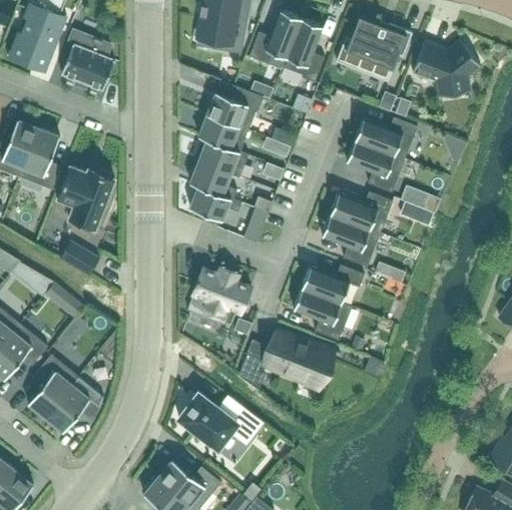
[(9,0),(0,0),(0,24),(4,26),(14,2),(9,0)]
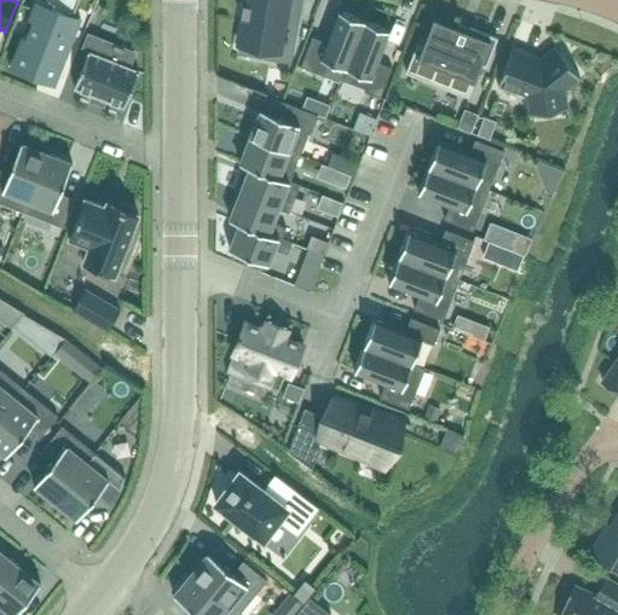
[(98,0),(87,30),(105,38),(110,24),(122,29),(133,0),(98,0)]
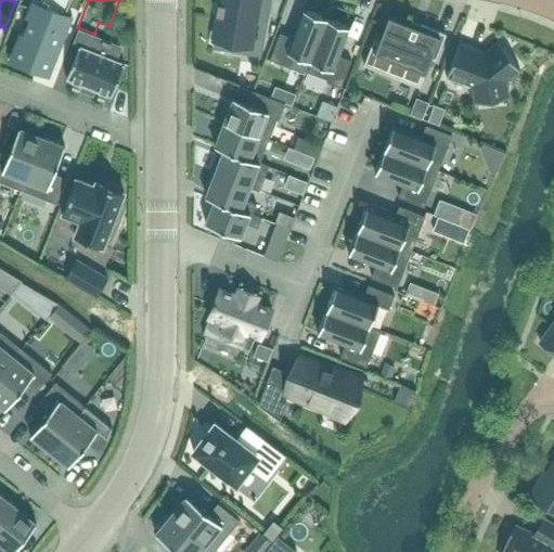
[(220,0),(220,5),(217,5),(217,7),(219,8),(218,17),(215,16),(215,18),(218,18),(214,43),(244,49),(243,56),(261,59),(267,27),(254,25),(258,0),(220,0)]
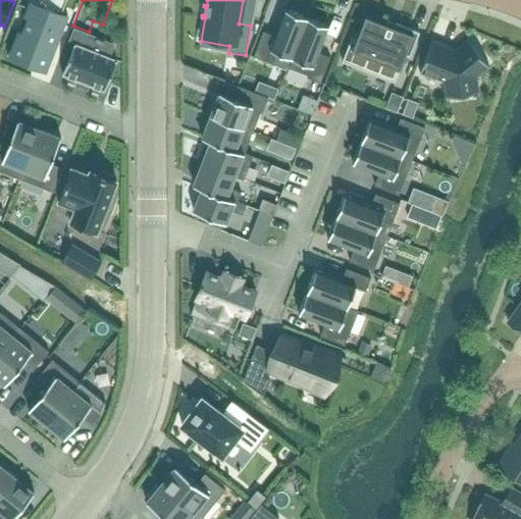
[(55,49),(67,17),(31,3),(24,18),(28,19),(21,34),(18,33),(9,57),(8,59),(8,60),(9,60),(20,64),(21,65),(33,69),(34,69),(45,74),(46,74),(46,73),(50,62),(51,61),(55,49)]
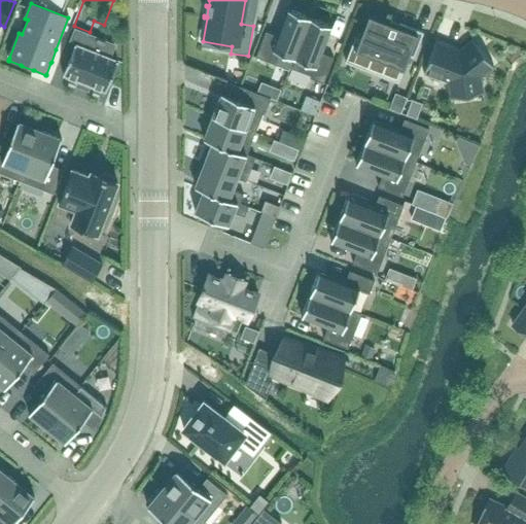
[(282,55),(293,60),(309,20),(287,11),(277,38),(266,33),(255,59),(277,67),(282,55)]
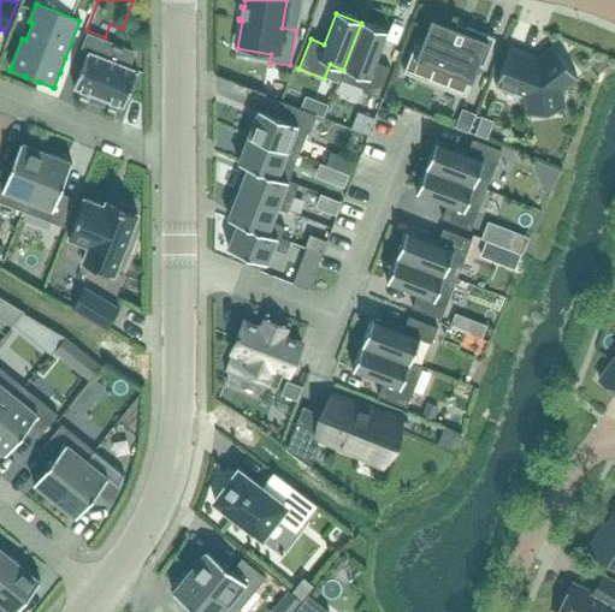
[(361,23),(343,70),(338,81),(362,90),(362,94),(378,100),(389,70),(374,64),(386,33),(361,23)]
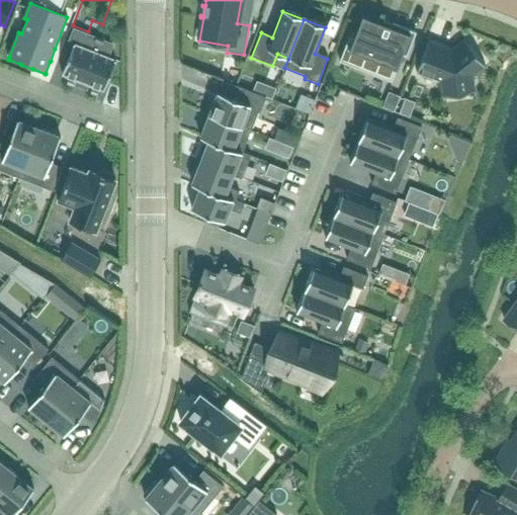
[(347,44),(339,63),(360,71),(392,84),(402,60),(406,61),(416,34),(383,21),(381,27),(362,19),(353,40),(351,46),(347,44)]
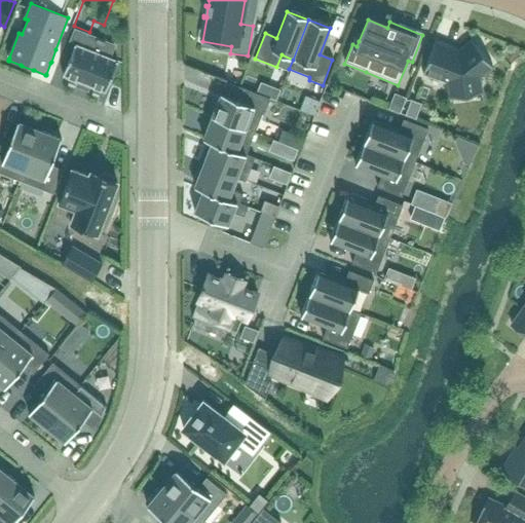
[(109,59),(114,46),(87,36),(84,46),(71,41),(66,52),(71,54),(63,76),(105,94),(117,63),(109,59)]
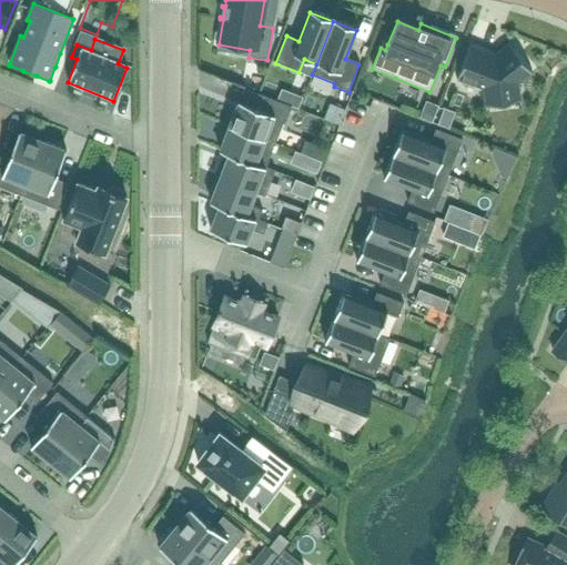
[(508,44),(494,54),(469,46),(455,81),(479,91),(482,108),(520,102),(518,84),(532,74),(508,44)]
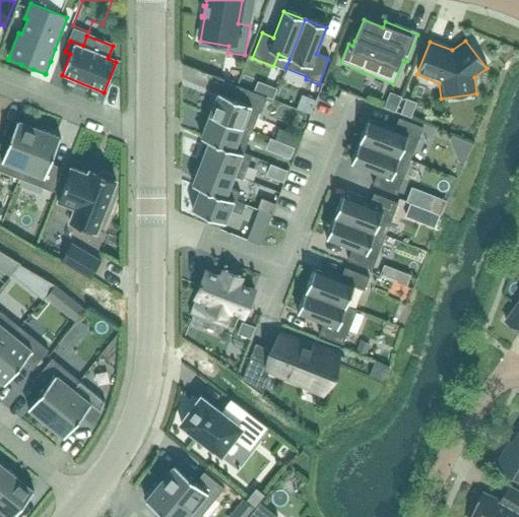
[(209,116),(252,133),(260,112),(261,112),(267,99),(243,89),(226,84),(222,95),(218,93),(209,116)]
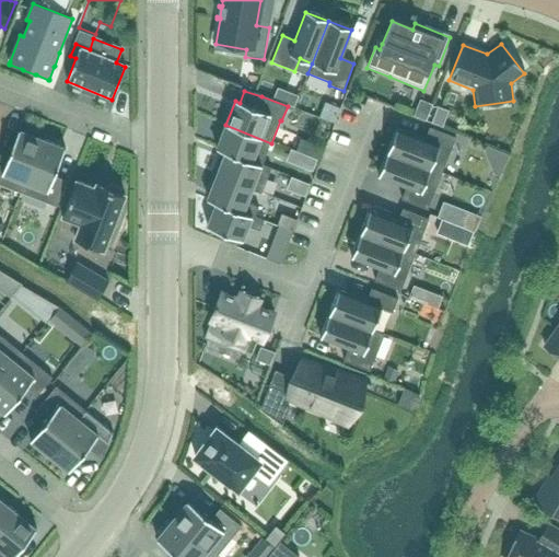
[(437,109),(431,125),(442,129),(449,114),(437,109)]
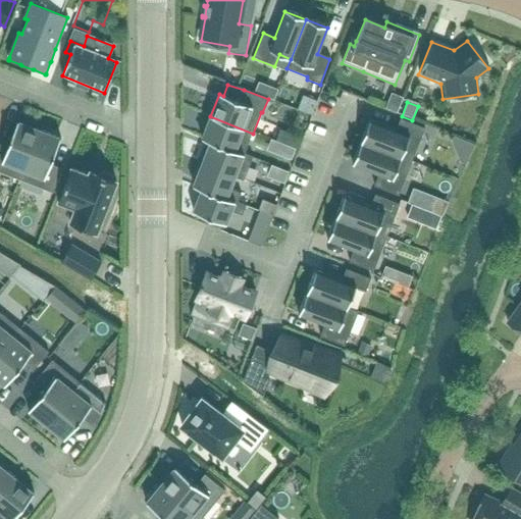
[(201,140),(210,143),(244,156),(253,134),(210,116),(201,140)]
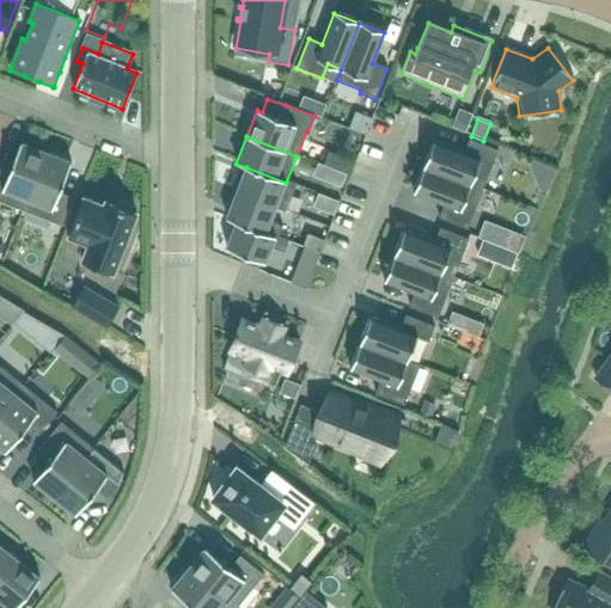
[(0,202),(23,212),(46,153),(42,152),(44,146),(26,139),(25,145),(20,143),(8,173),(0,170),(0,202)]
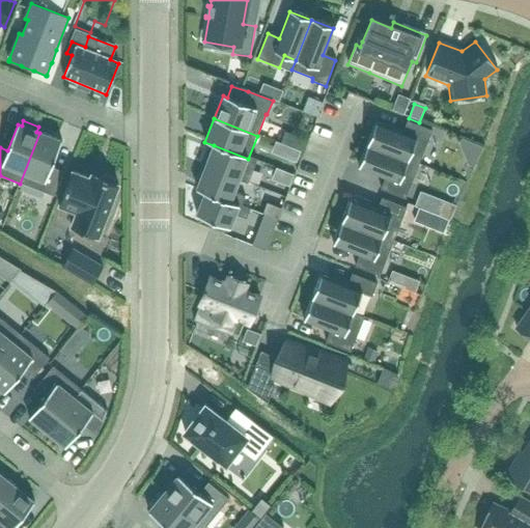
[(366,145),(418,166),(431,132),(407,121),(402,133),(375,123),(366,145)]
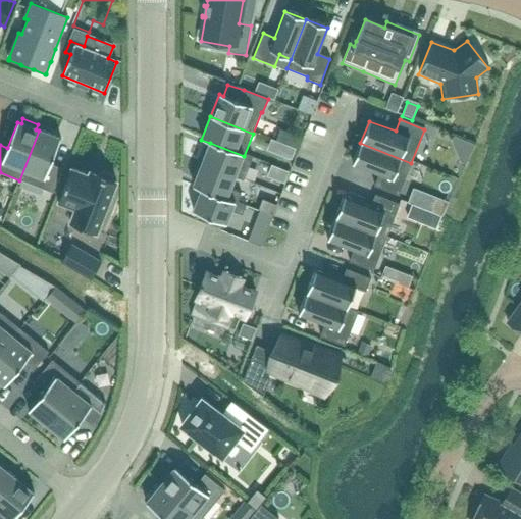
[(50,165),(60,139),(39,131),(19,180),(53,194),(62,169),(50,165)]
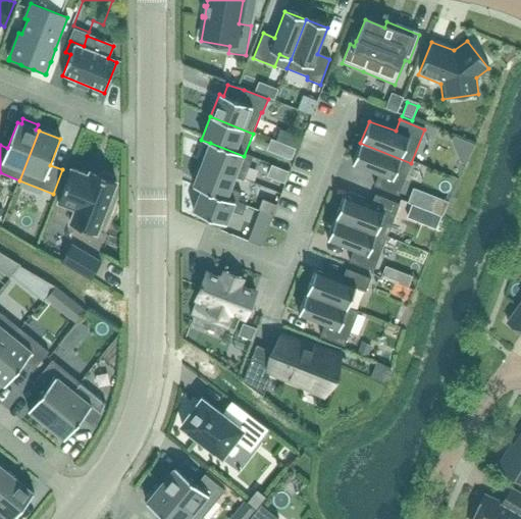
[(279,131),(275,143),(298,151),(303,140),(279,131)]
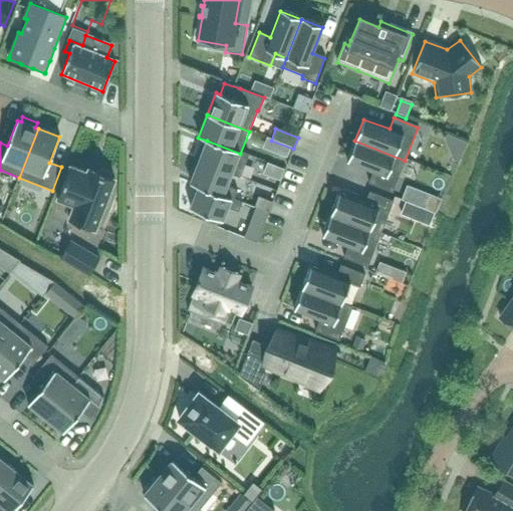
[(207,141),(198,163),(232,176),(240,179),(248,157),(240,154),(207,141)]
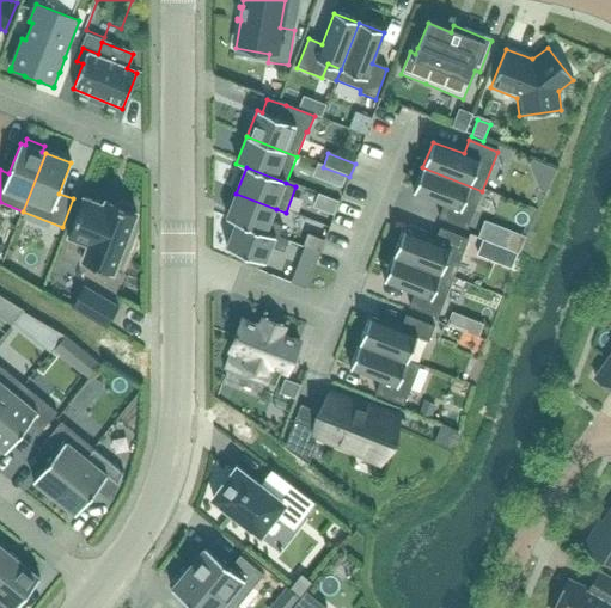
[(482,191),(422,167),(413,192),(444,206),(439,219),(468,229),(482,191)]
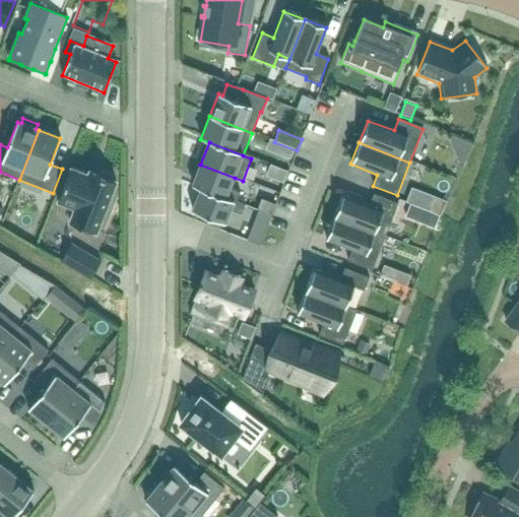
[(230,189),(235,178),(200,165),(192,186),(200,190),(232,202),(233,202),(237,192),(230,189)]
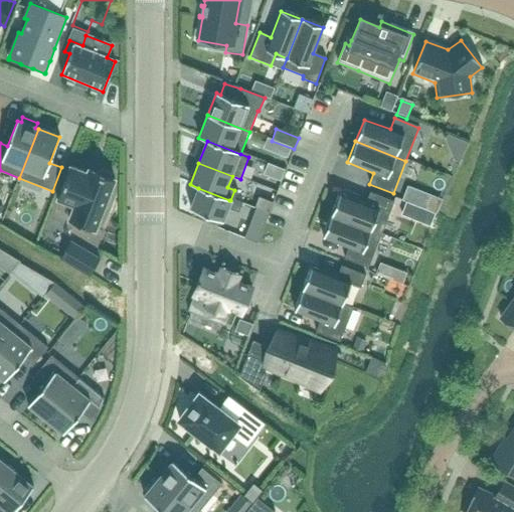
[(94,176),(71,168),(70,167),(57,200),(73,207),(68,220),(95,231),(104,209),(108,208),(113,197),(110,194),(115,180),(113,179),(112,174),(101,170),(98,173),(95,172),(94,176)]
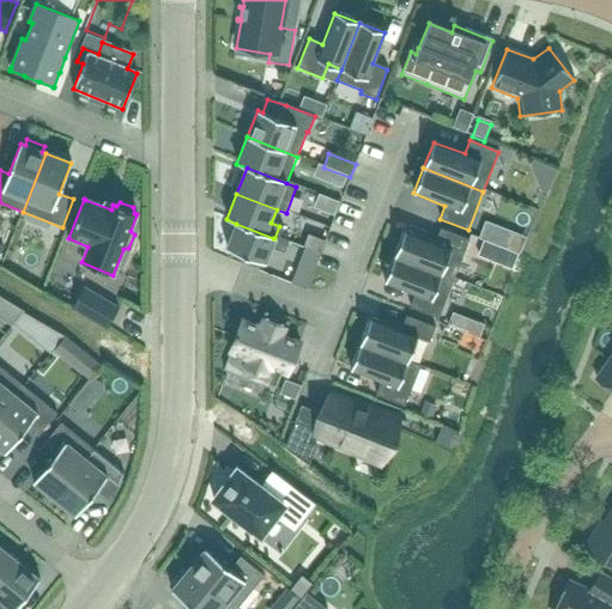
[(274,238),(273,238),(236,224),(226,249),(265,265),(271,249),(284,254),(289,244),(274,238)]
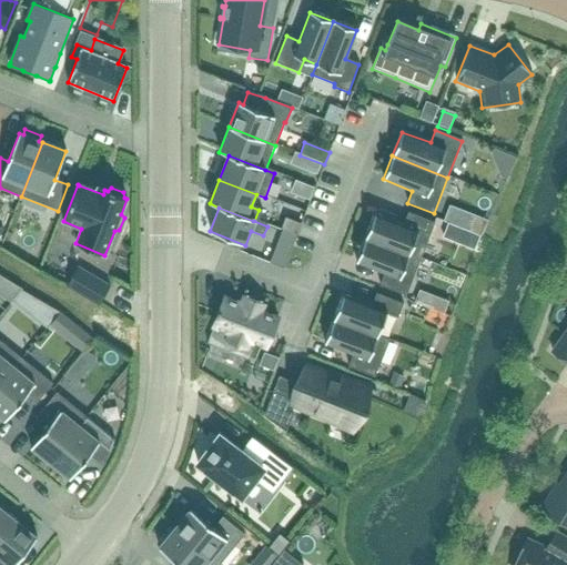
[(462,231),(465,232),(472,218),(448,209),(443,223),(451,226),(462,231)]
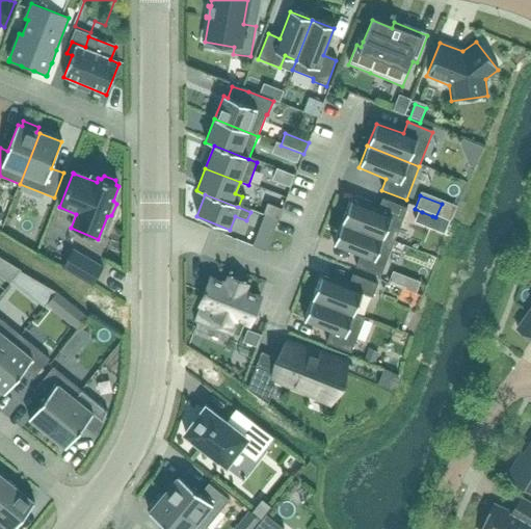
[(342,223),(394,243),(407,209),(381,200),(377,210),(350,201),(342,223)]
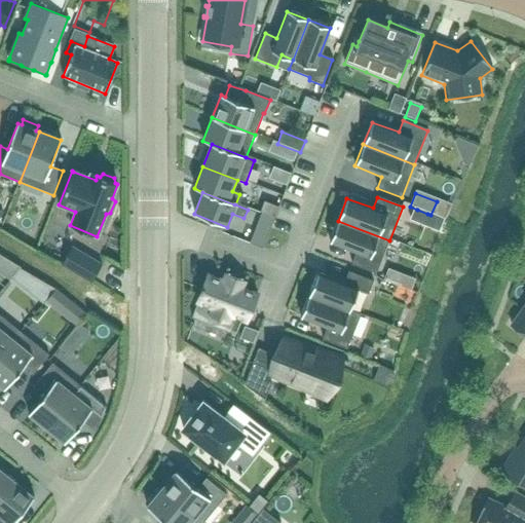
[(417,210),(413,219),(423,223),(427,214),(417,210)]
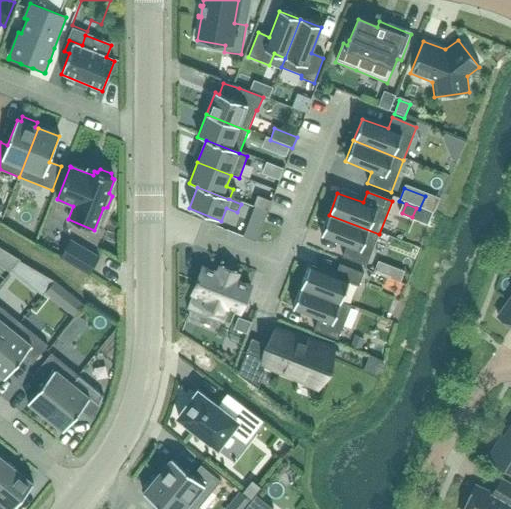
[(261,227),(263,223),(267,213),(254,208),(249,222),(261,227)]
